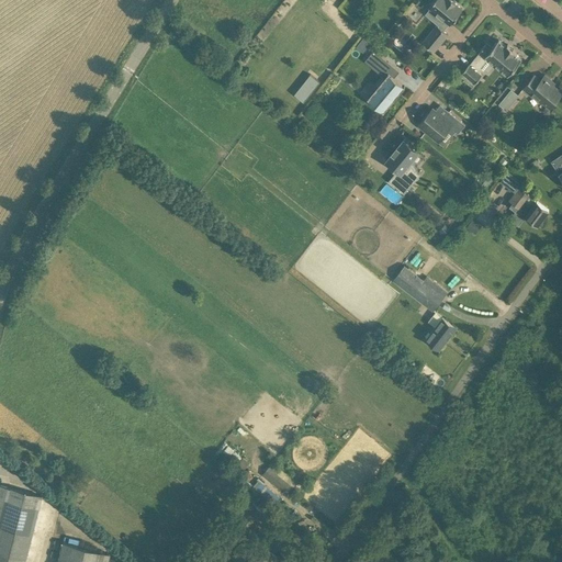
[(434,0),(429,6),(445,19),(438,25),(437,24),(423,42),(434,51),(448,34),(444,30),(450,23),(462,9),(454,2),(456,1),(454,0),(434,0)]
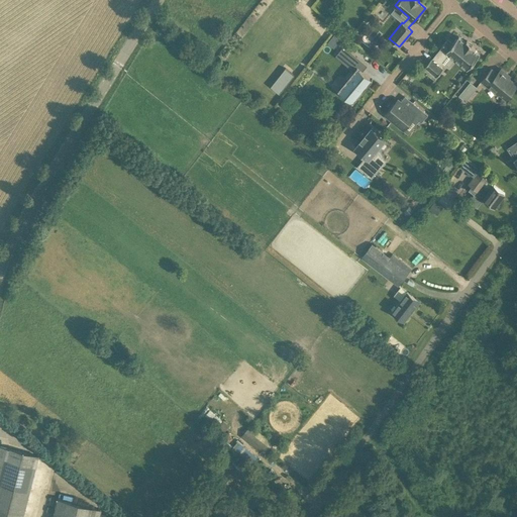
[(336,31),(328,42),(334,47),(342,36),(336,31)]
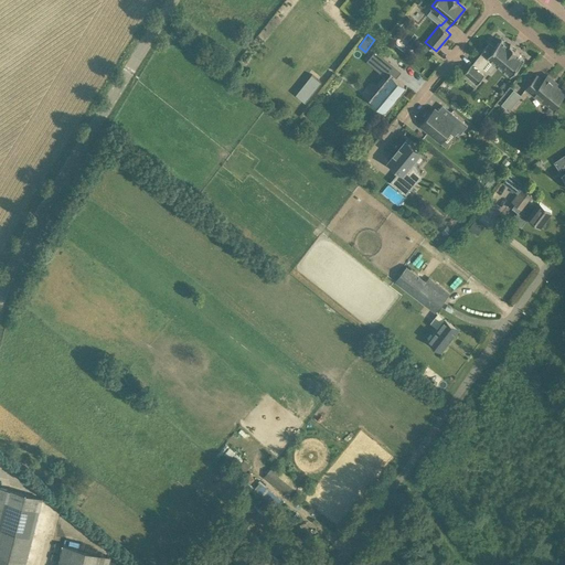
[(489,42),(465,73),(478,83),(484,75),(478,70),(488,56),(494,62),(511,75),(524,59),(516,52),(519,51),(511,44),(509,45),(501,40),(496,46),(489,42)]
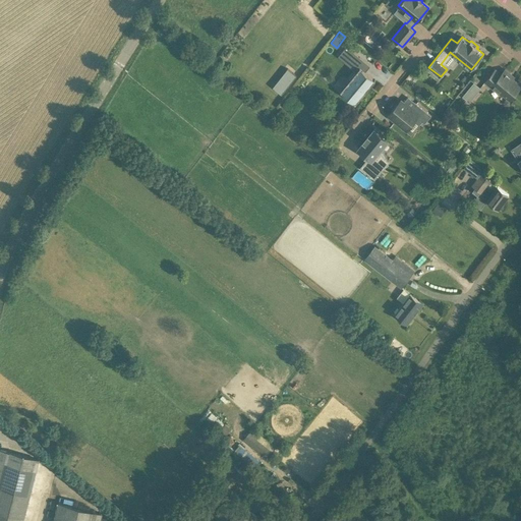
[(341,91),(346,95),(356,103),(375,79),(365,71),(370,65),(347,46),(340,54),(358,69),(341,91)]
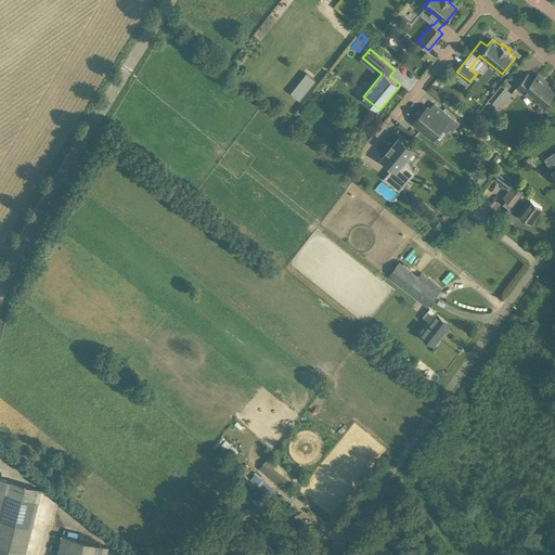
[(315,80),(308,74),(294,91),(301,97),(315,80)]
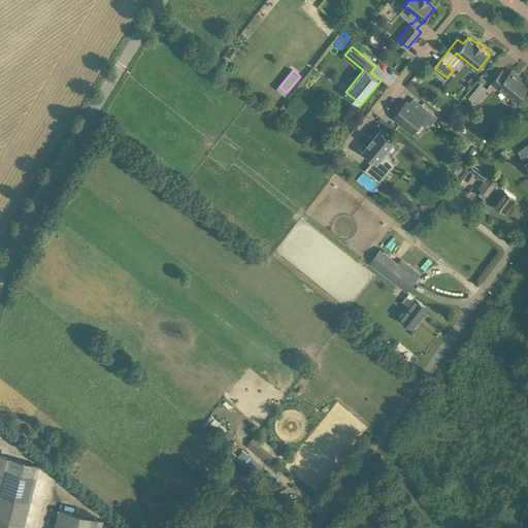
[(492,83),(508,96),(509,95),(517,100),(527,87),(527,86),(517,76),(518,74),(512,70),(507,74),(502,70),(492,83)]
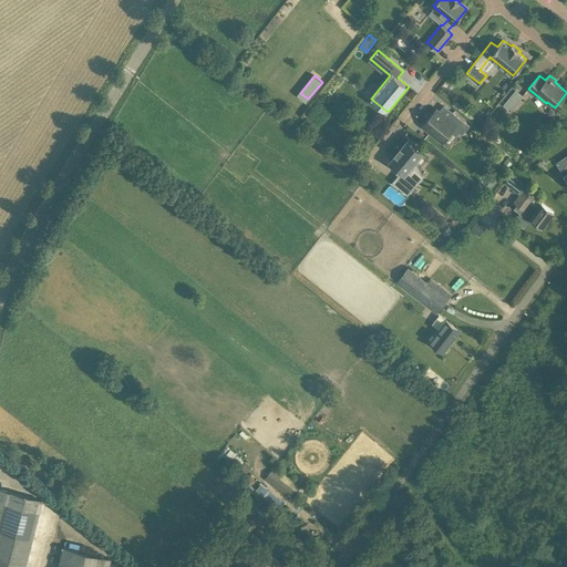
[(509,98),(503,104),(511,110),(516,103),(509,98)]
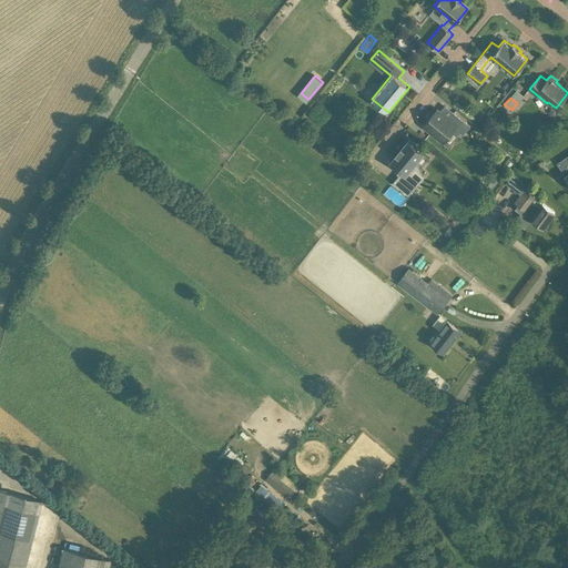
[(423,127),(443,142),(455,128),(463,134),(470,125),(453,111),(448,117),(437,109),(423,127)]
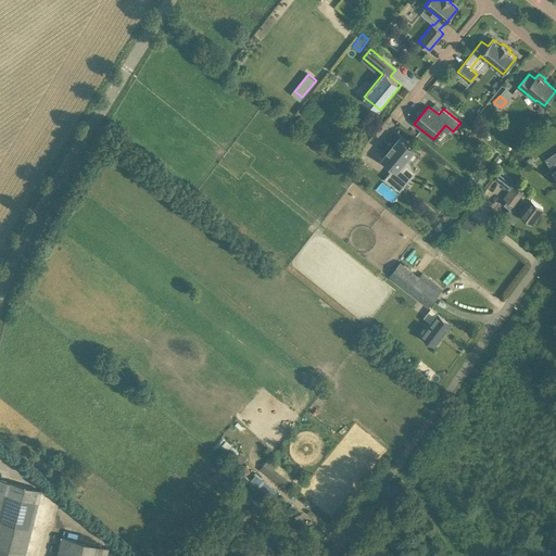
[(382,158),(394,167),(386,178),(384,178),(400,191),(401,190),(400,190),(408,179),(405,176),(411,168),(404,161),(415,149),(400,137),(394,144),(393,143),(388,150),(389,151),(382,158)]
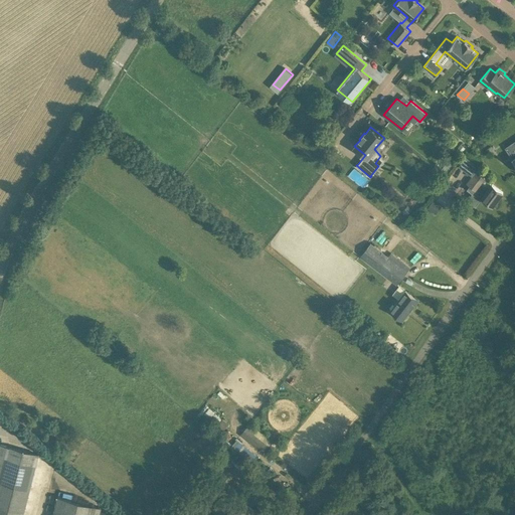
[(476,171),(467,183),(470,185),(467,188),(473,193),(471,194),(479,201),(482,197),(493,205),(503,192),(492,183),(492,184),(484,178),(484,177),(476,171)]
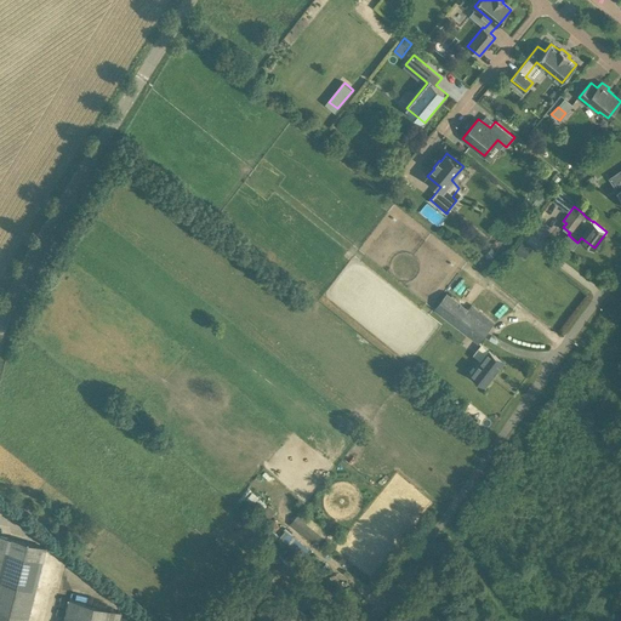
[(448,292),(434,309),(478,343),(493,323),(473,308),(471,311),(448,292)]
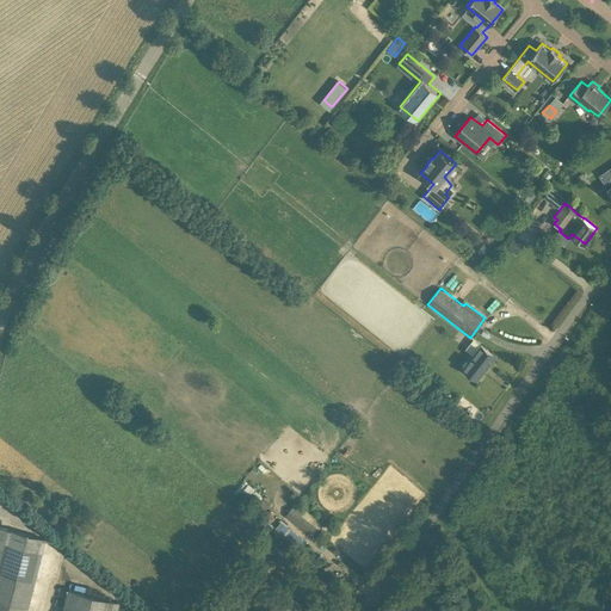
[(463,368),(479,380),(485,371),(483,370),(486,368),(487,369),(497,356),(481,344),(463,368)]
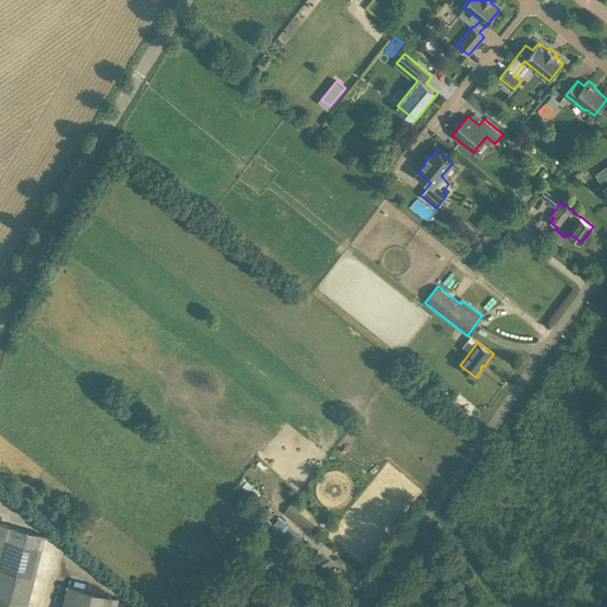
[(285,513),(307,532),(315,522),(293,504),(285,513)]
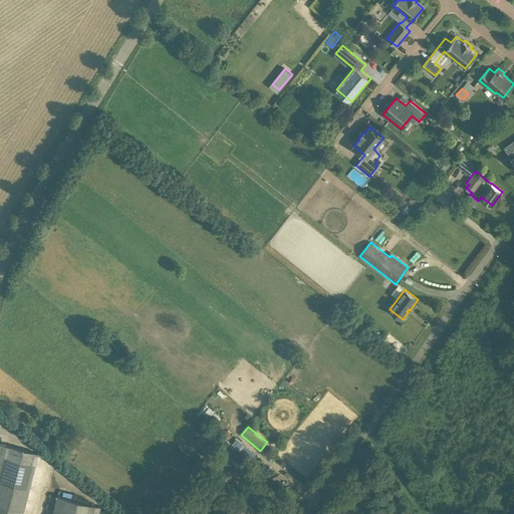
[(0,513),(22,513),(37,453),(0,443),(0,513)]
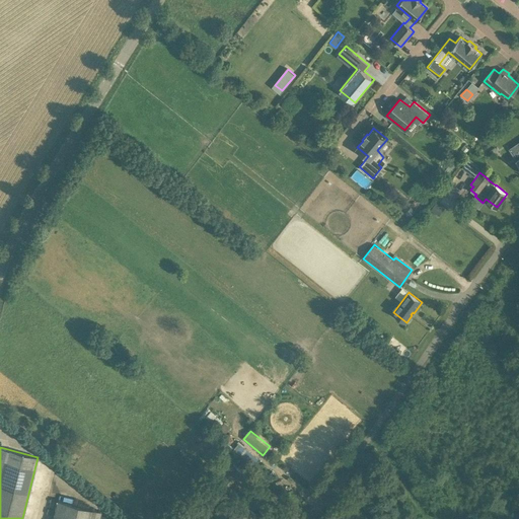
[(218,483),(229,492),(244,473),(233,463),(218,483)]
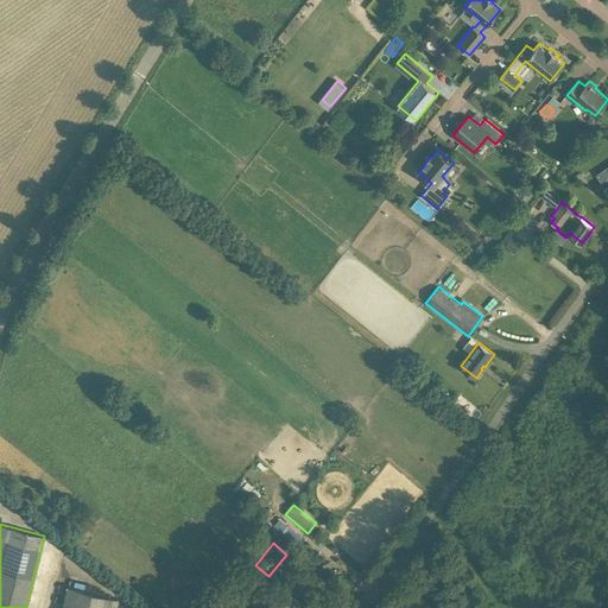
[(115,607),(118,599),(68,586),(62,607),(115,607)]
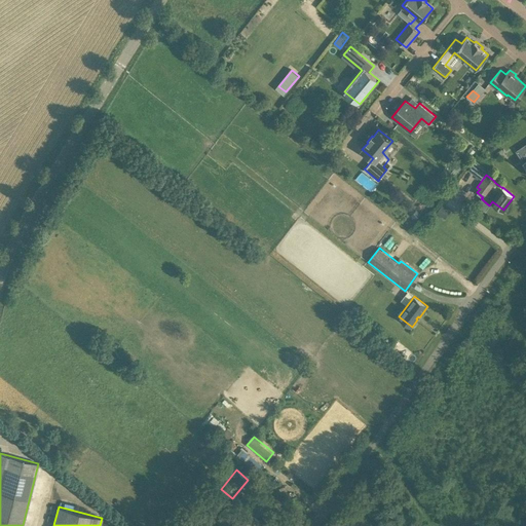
[(232,525),(255,525),(259,521),(245,511),(232,525)]
